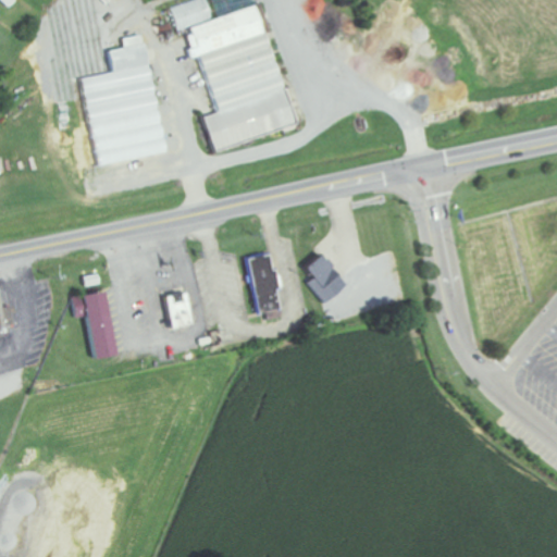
[(212,151),(296,125),(268,34),(269,34),(260,7),(184,31),(193,59),(199,57),(217,113),(202,118),(212,151)]
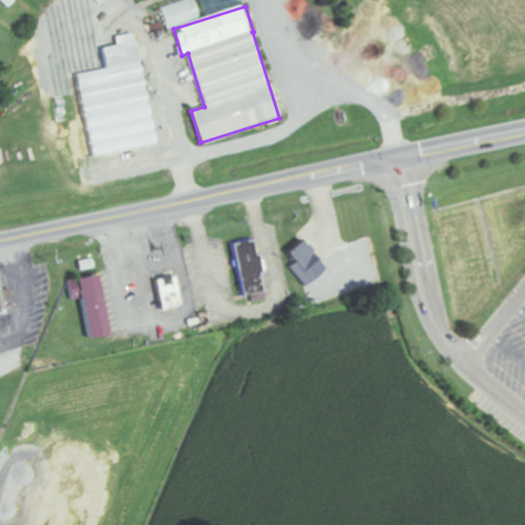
[(83,115),(147,105),(137,43),(93,50),(96,71),(77,74),(83,115)]
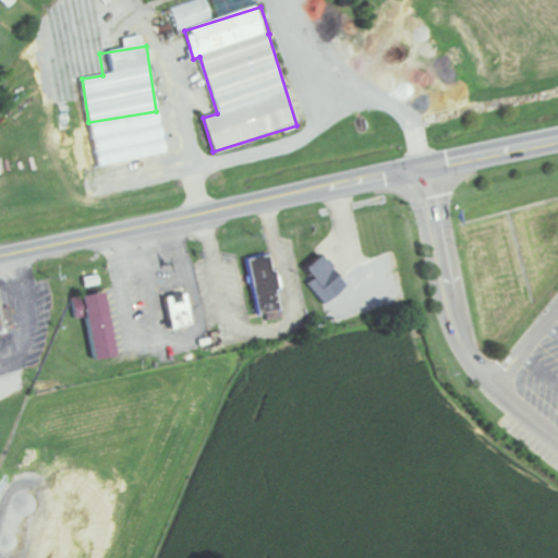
[(304,270),(313,280),(307,284),(326,305),(348,286),(320,255),(304,270)]
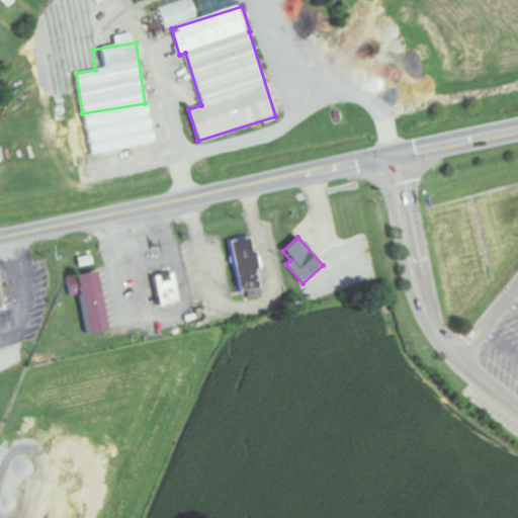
[(237,293),(259,289),(250,238),(229,242),(237,293)]
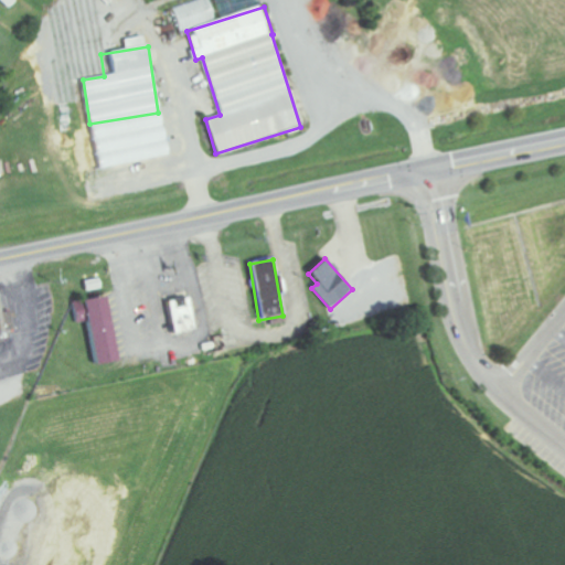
[(167,301),(188,297),(194,330),(173,334),(167,301)]
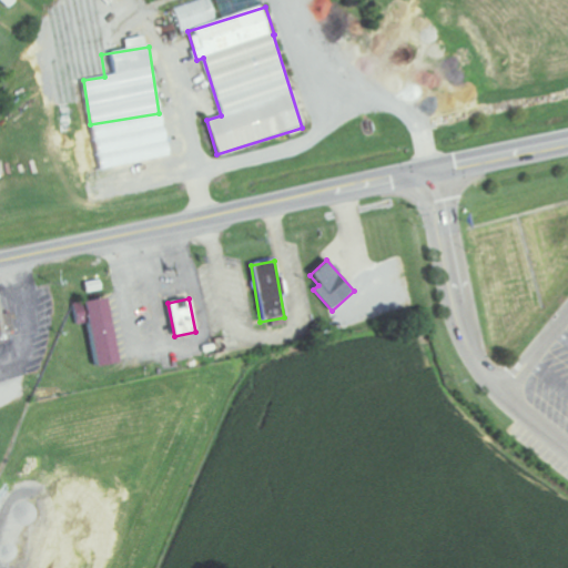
[(87,324),(92,367),(113,365),(105,300),(73,303),(75,325),(87,324)]
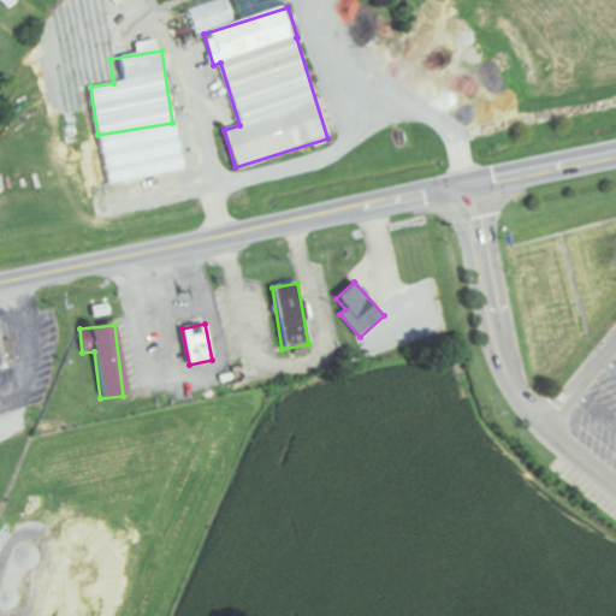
[(0,373),(7,372),(5,359),(13,357),(10,338),(0,339),(0,373)]
